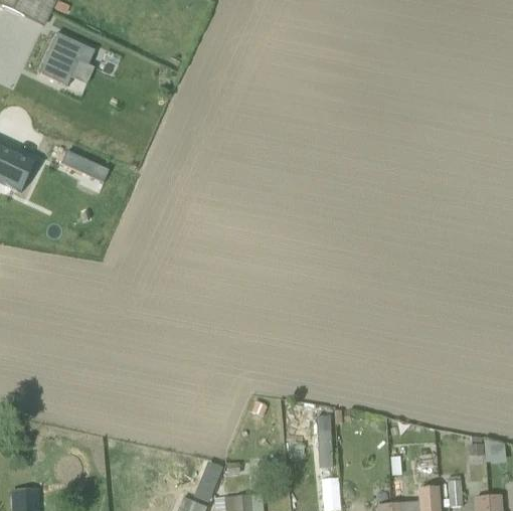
[(0,0),(0,4),(43,24),(54,0),(0,0)]
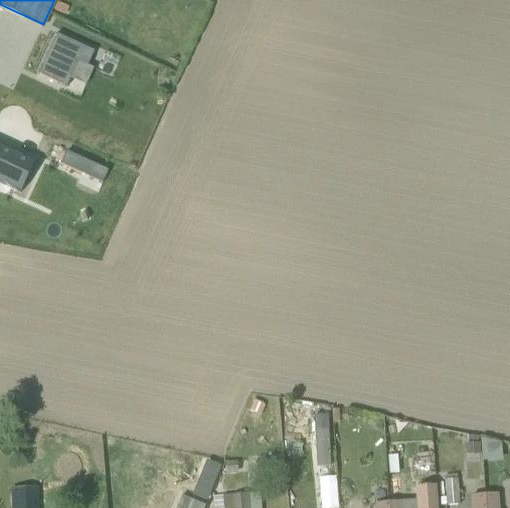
[(87,83),(95,66),(89,63),(96,49),(57,31),(39,71),(68,84),(72,76),(87,83)]
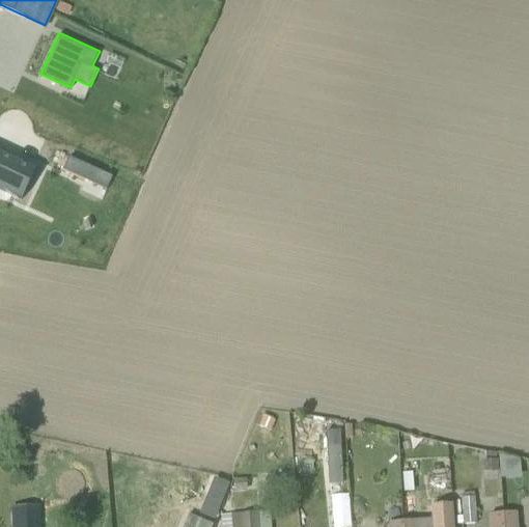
[(35,166),(36,165),(0,147),(0,187),(21,197),(22,195),(35,166)]
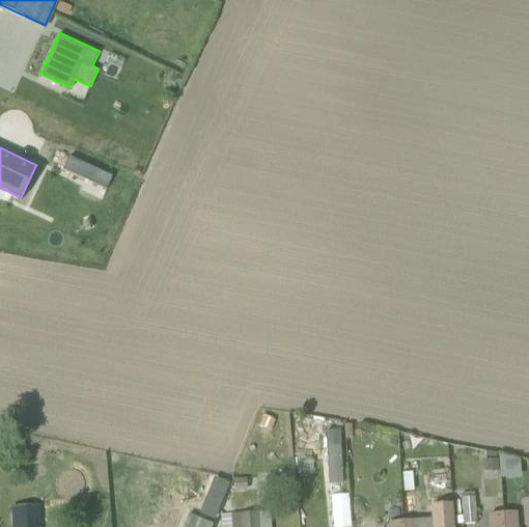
[(70,155),(63,167),(84,177),(90,164),(70,155)]
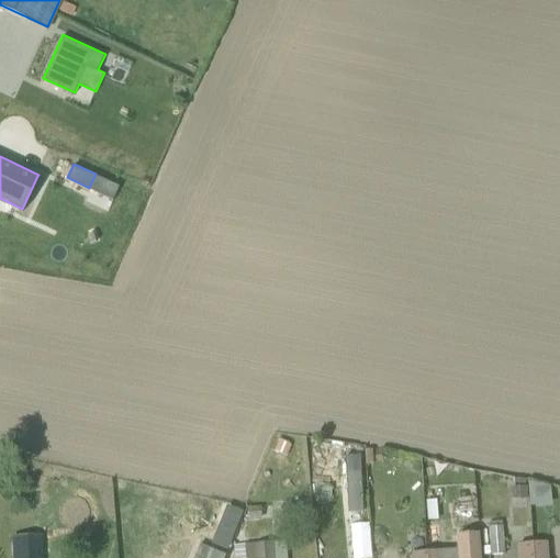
[(353,469),(357,444),(316,437),(312,462),(324,464),(321,479),(349,484),(353,469)]
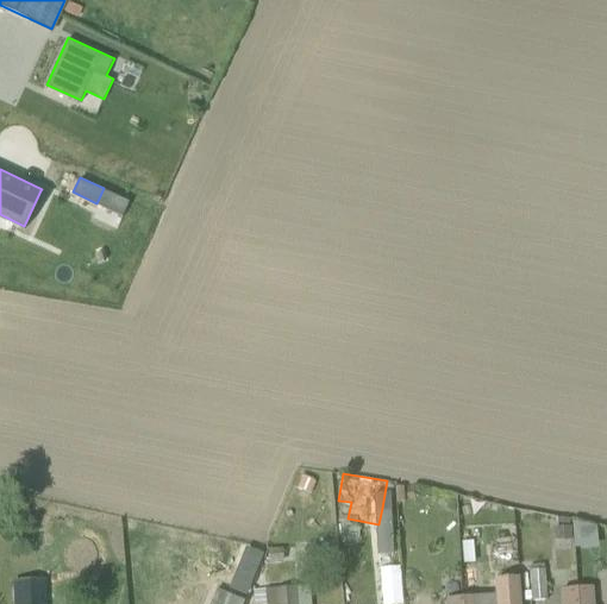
[(598,541),(596,518),(574,520),(575,542),(598,541)]
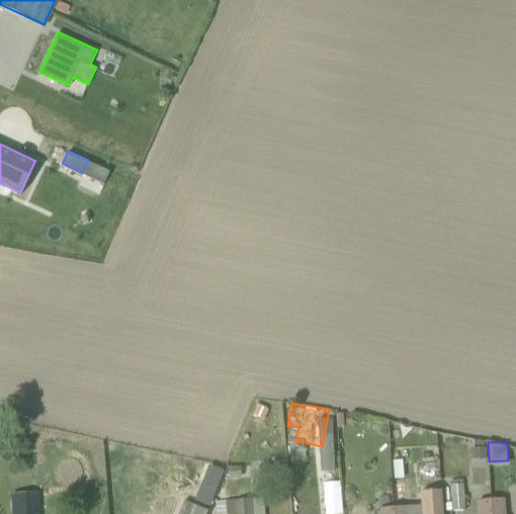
[(476,490),(490,489),(489,445),(475,445),(476,490)]
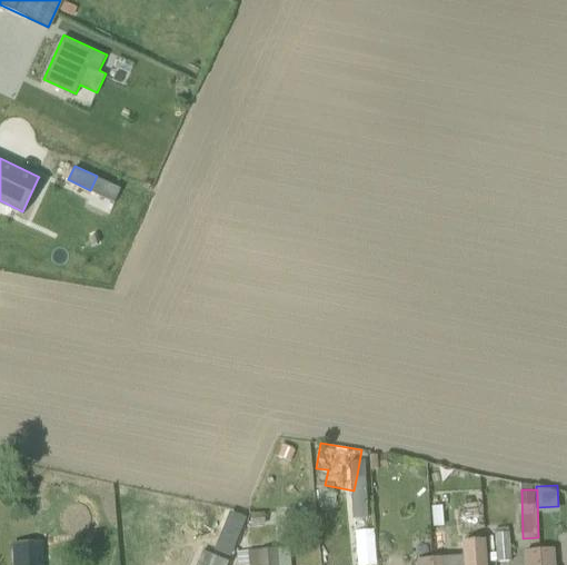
[(232,505),(227,517),(241,524),(247,512),(232,505)]
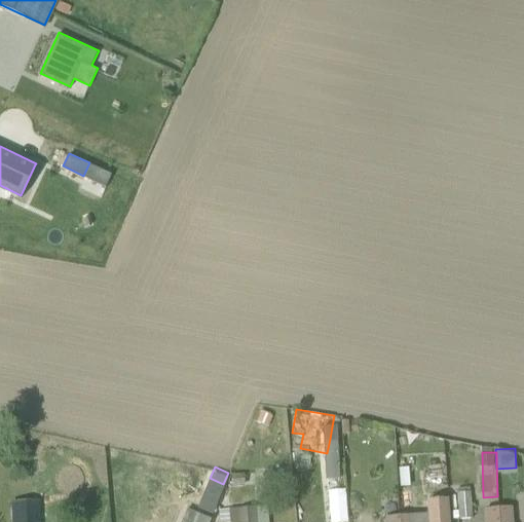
[(398,486),(399,507),(414,507),(413,486),(398,486)]
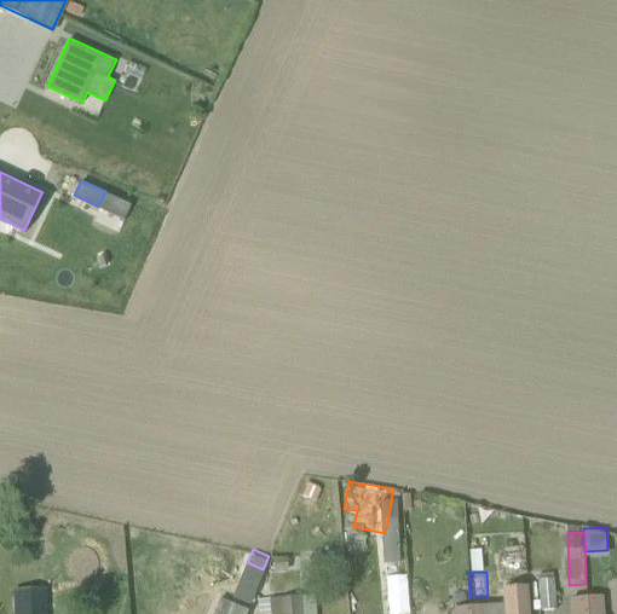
[(529,607),(528,575),(509,577),(511,607),(529,607)]
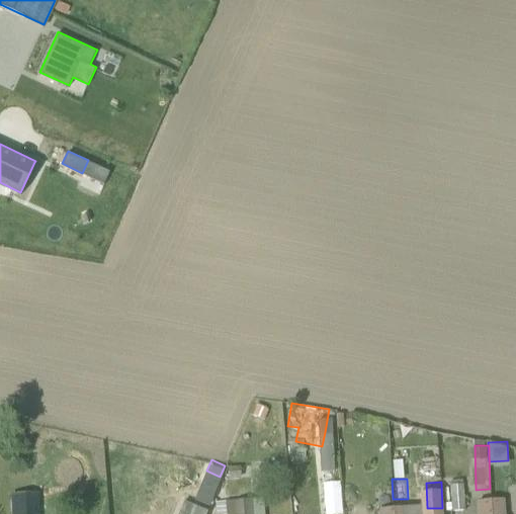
[(453,509),(467,508),(465,482),(451,483),(452,500),(444,501),(445,508),(453,508),(453,509)]
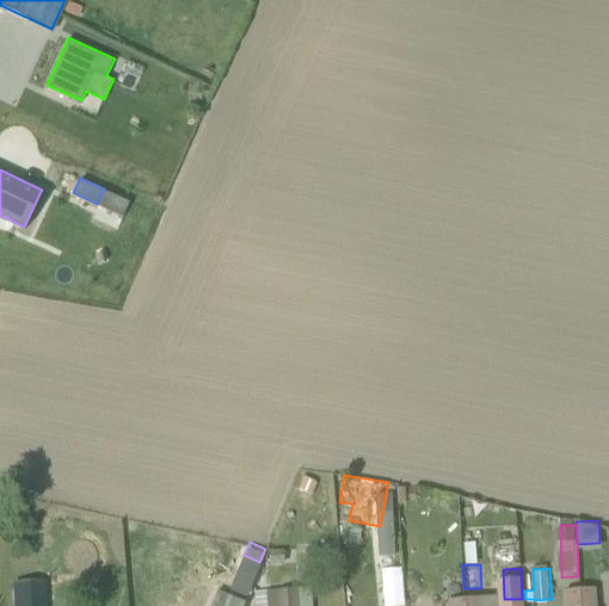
[(48,605),(48,579),(13,580),(13,605),(48,605)]
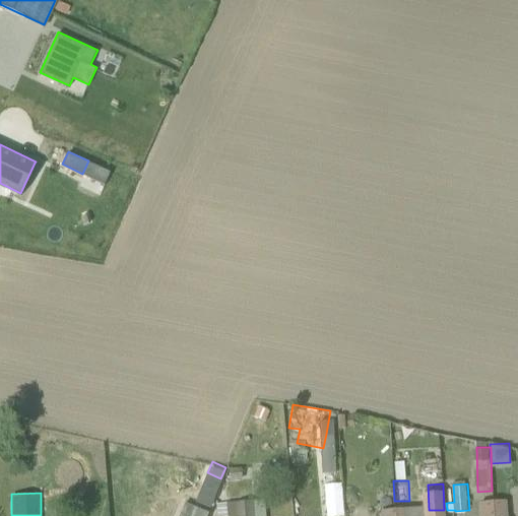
[(228,515),(253,515),(253,499),(228,501),(228,515)]
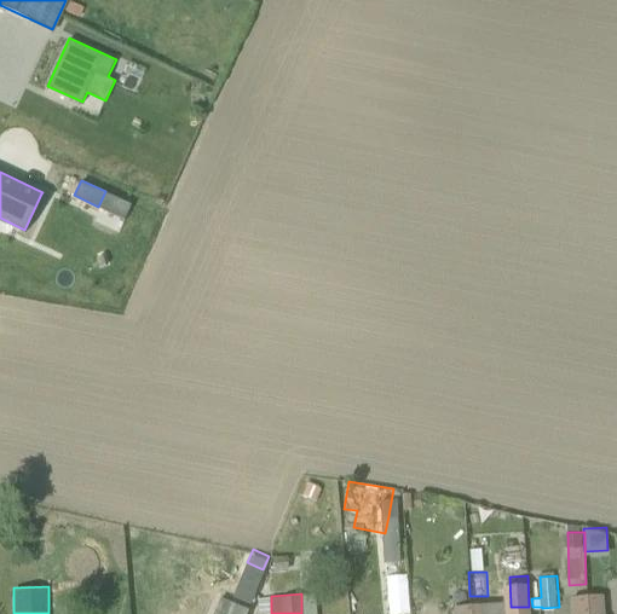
[(605,613),(604,594),(588,595),(589,613),(605,613)]
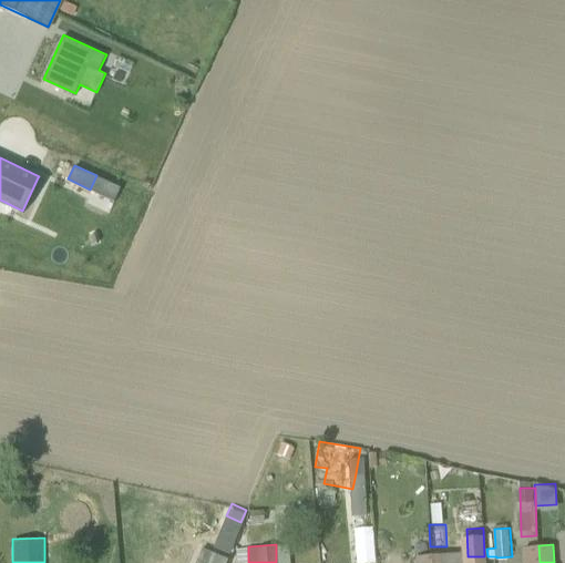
[(540,562),(538,545),(525,546),(525,562),(540,562)]
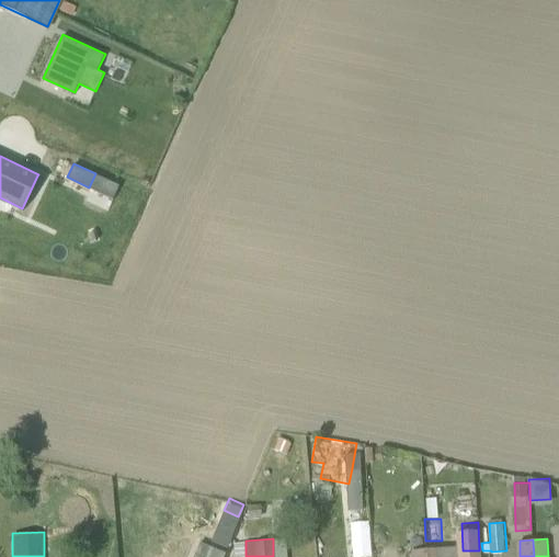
[(200,545),(194,556),(224,556),(226,555),(200,545)]
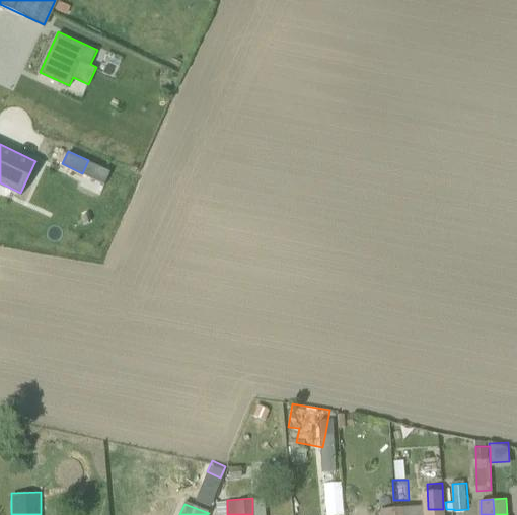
[(395,506),(395,514),(409,514),(408,505),(395,506)]
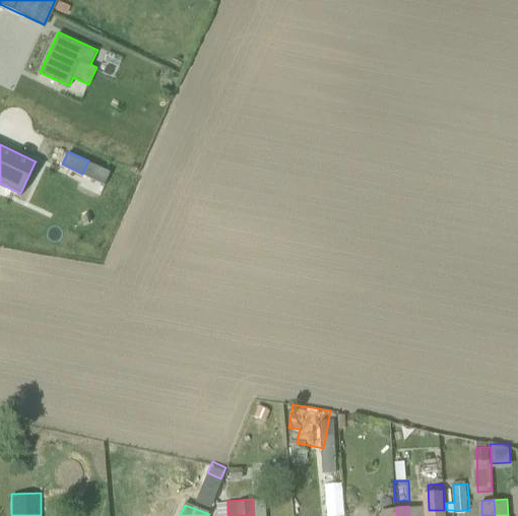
[(396,515),(396,507),(383,508),(383,515),(396,515)]
